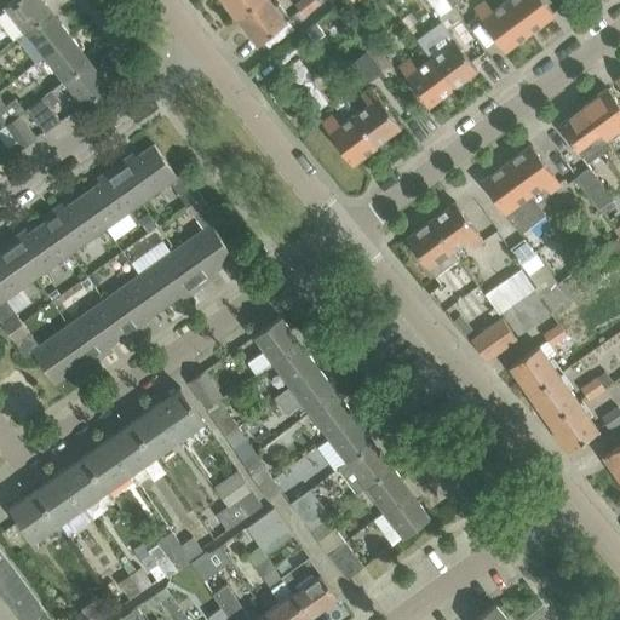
[(5,11),(0,15),(0,23),(13,41),(16,39),(51,12),(41,0),(15,0),(4,9),(5,11)]
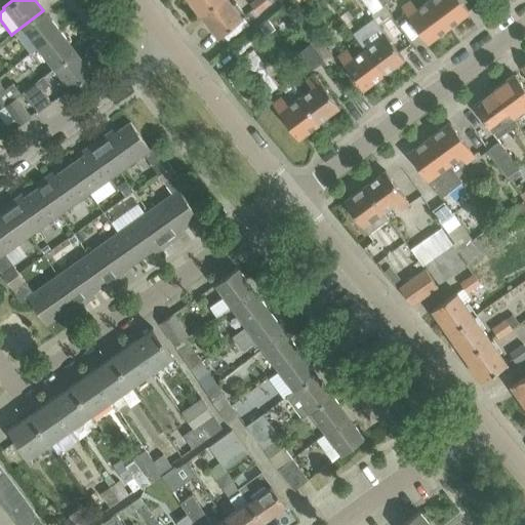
[(189,0),(201,15),(219,0),(189,0)]
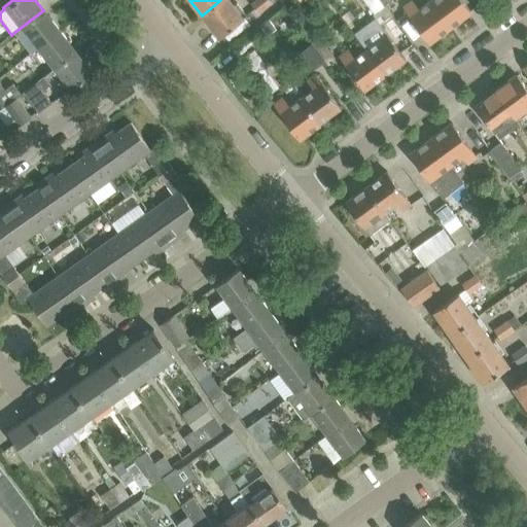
[(229,0),(220,0),(202,15),(219,38),(247,15),(237,3),(234,5),(229,0)]
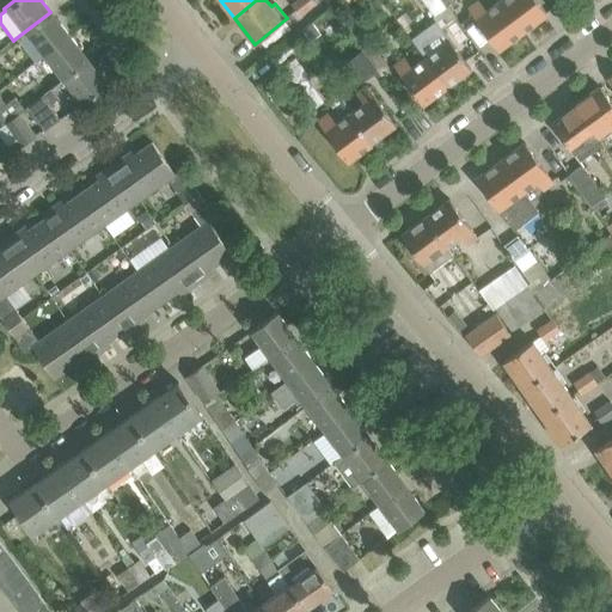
[(298,0),(292,6),(300,16),(314,4),(311,0),(298,0)]
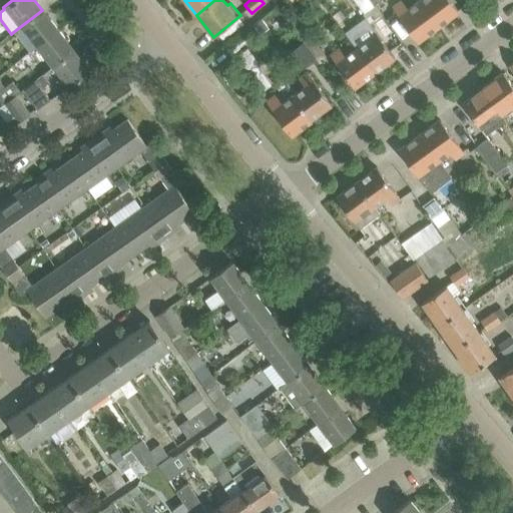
[(422,0),(419,2),(437,26),(458,11),(449,0),(422,0)]
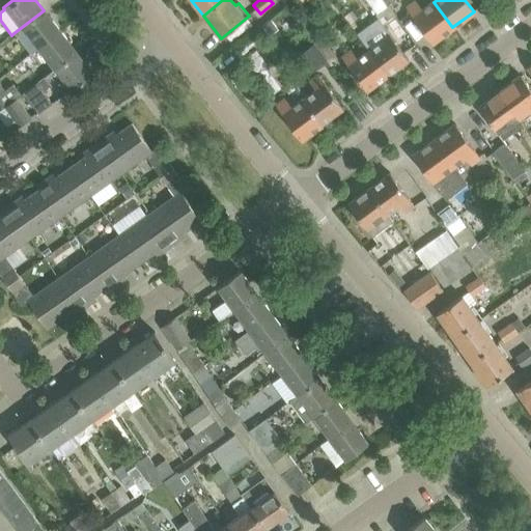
[(407,9),(419,26),(431,43),(452,27),(434,2),(422,10),(416,2),(407,9)]
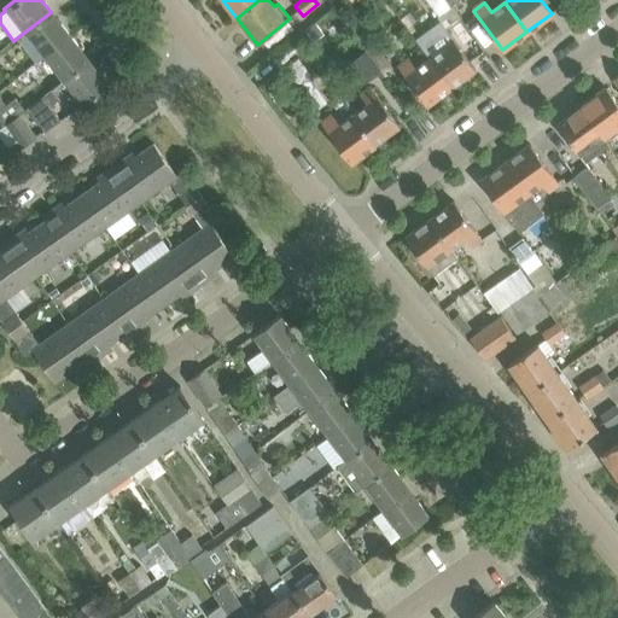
[(45,54),(70,35),(51,12),(16,39),(35,63),(45,54)]
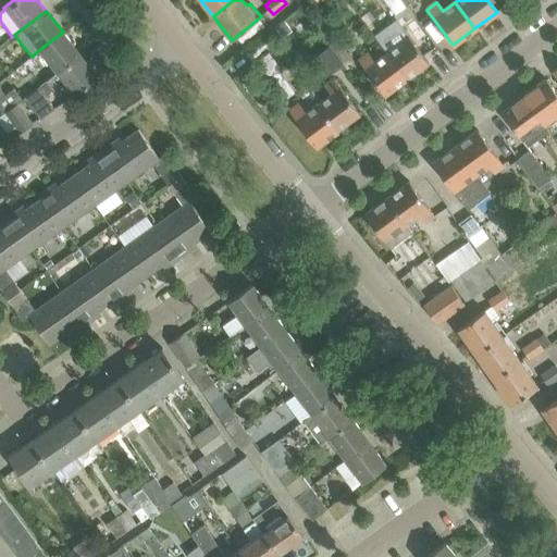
[(368,11),(360,17),(370,31),(374,27),(370,22),(374,20),(368,11)]
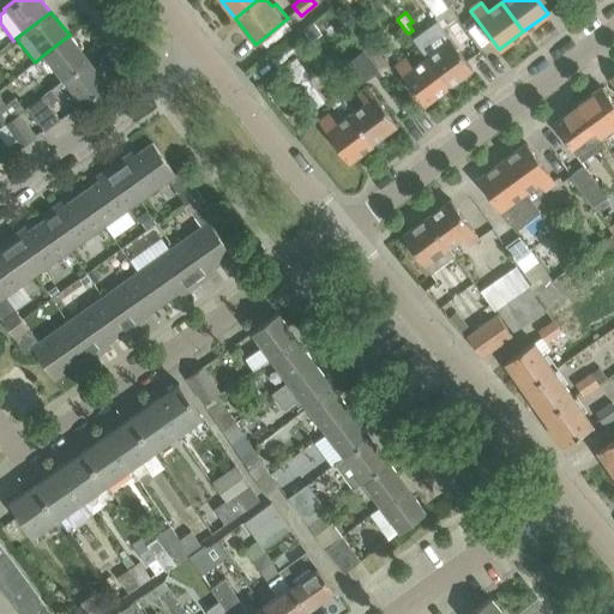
[(473,70),(458,50),(439,24),(428,31),(419,38),(414,42),(447,88),(473,70)]
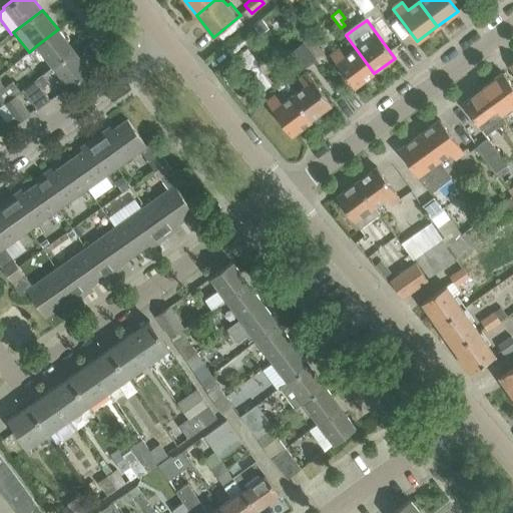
[(53,66),(74,50),(58,29),(37,45),(53,66)]
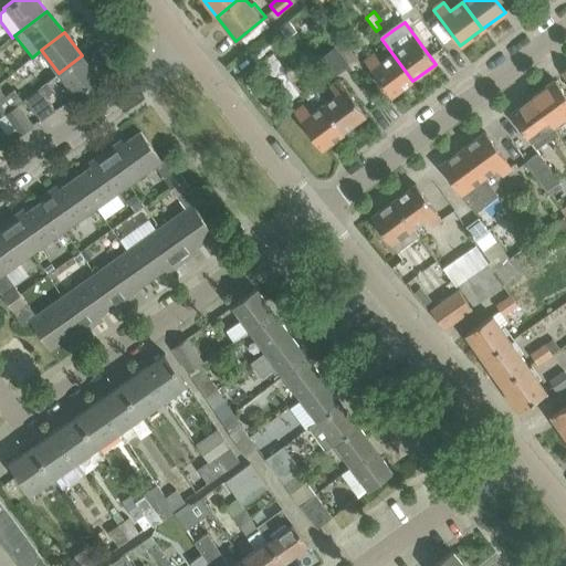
[(271,35),(258,44),(263,52),(276,42),(271,35)]
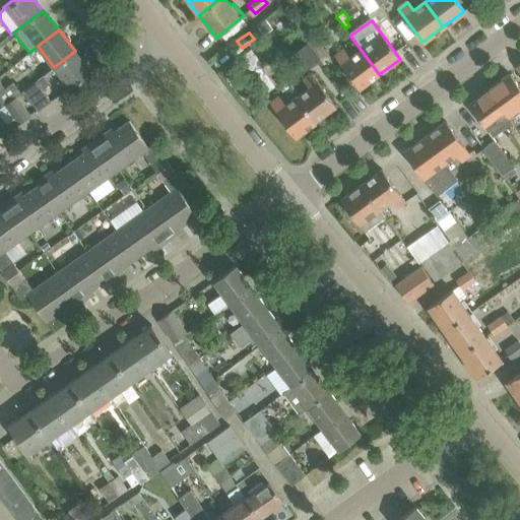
[(307,42),(307,43),(320,61),(323,65),(331,59),(314,36),(307,42)]
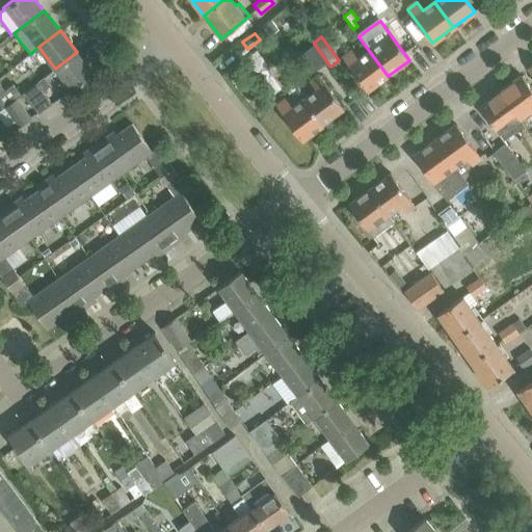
[(342,57),(354,75),(367,91),(388,76),(358,36),(369,51),(357,59),(351,51),(342,57)]
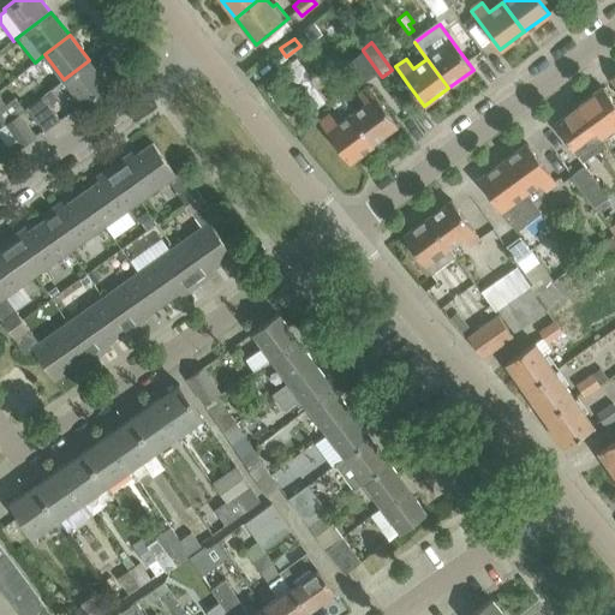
[(378,72),(363,51),(348,64),(363,83),(378,72)]
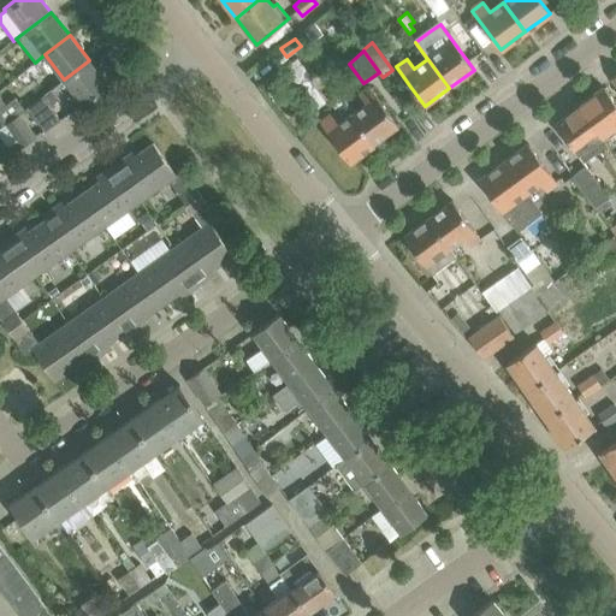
[(83,104),(108,86),(89,60),(64,80),(52,90),(61,101),(73,92),(83,104)]
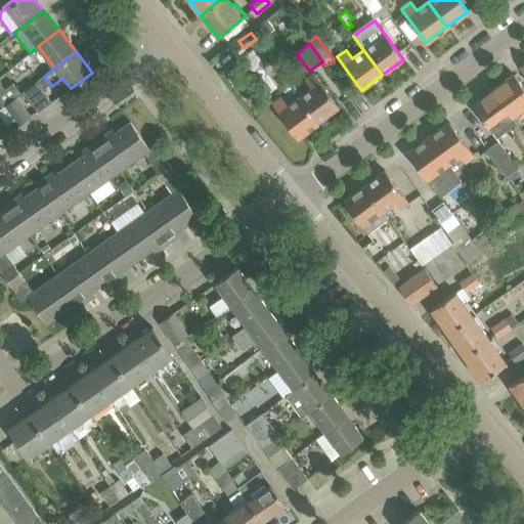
[(311,89),(299,98),(317,123),(339,107),(314,74),(305,81),(311,89)]
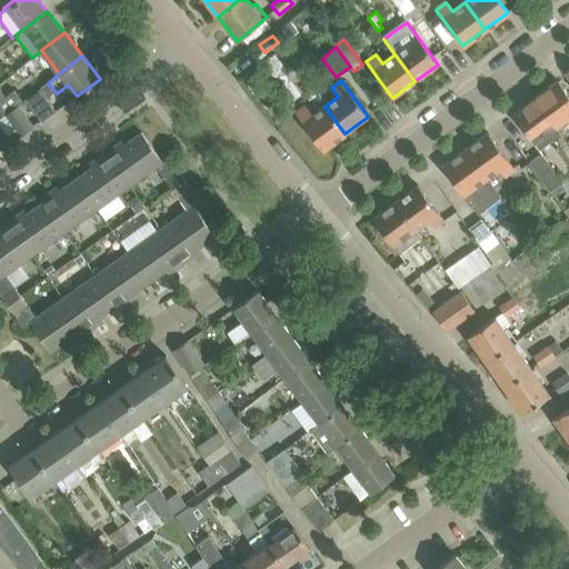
[(568,96),(558,81),(536,98),(556,126),(568,117),(568,118),(568,96)]
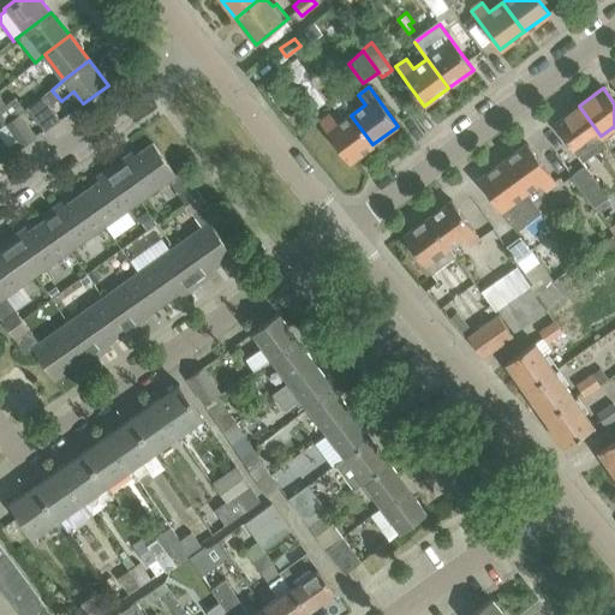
[(28,107),(30,112),(45,131),(60,120),(43,95),(28,107)]
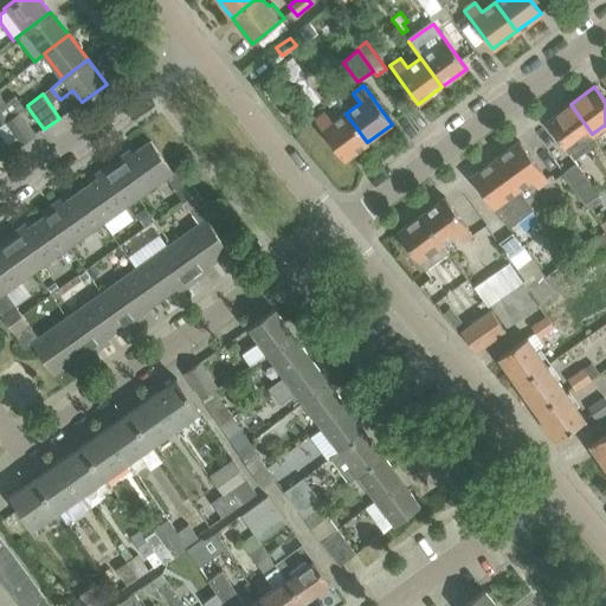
[(0,95),(0,121),(2,126),(6,122),(19,114),(25,109),(14,96),(6,103),(0,95)]
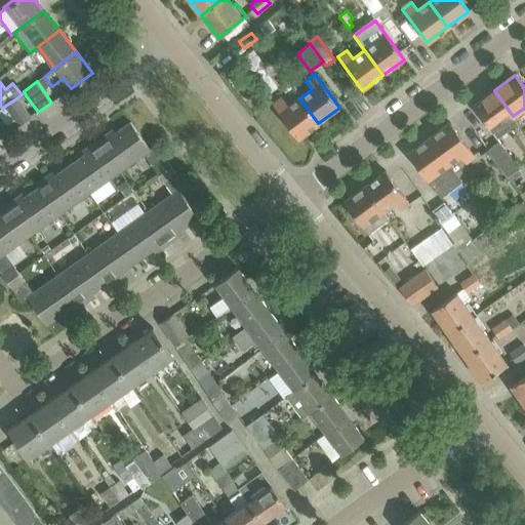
[(293,90),(282,98),(273,105),(297,138),(318,123),(299,98),(293,90)]
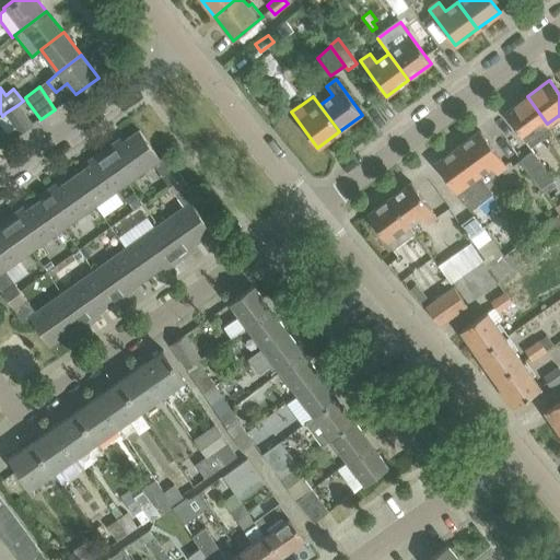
[(527,96),(504,113),(531,148),(552,131),(547,124),(527,96)]
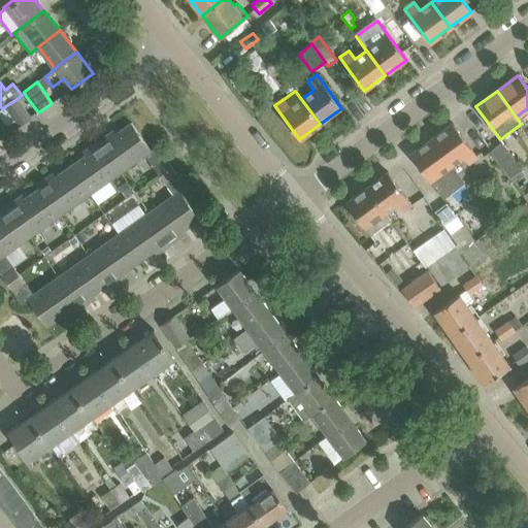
[(17,99),(5,106),(20,126),(30,118),(17,99)]
